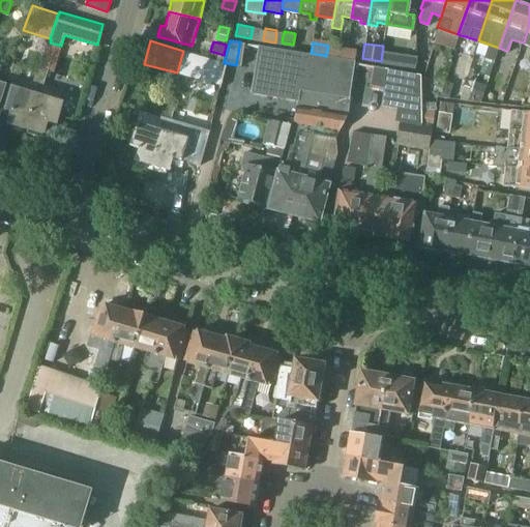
[(258,45),(251,87),(268,90),(274,48),(258,45)]
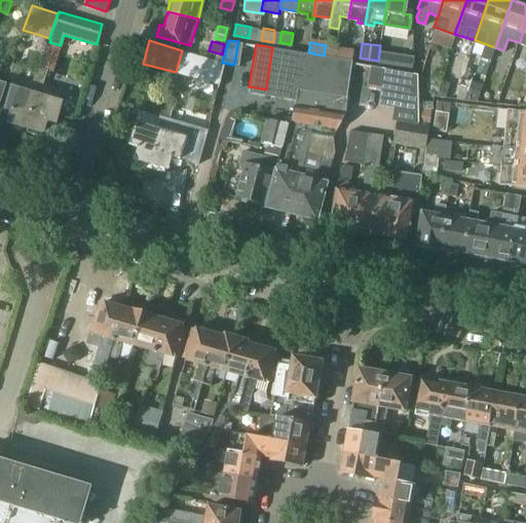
[(326,45),(324,55),(342,58),(343,47),(326,45)]
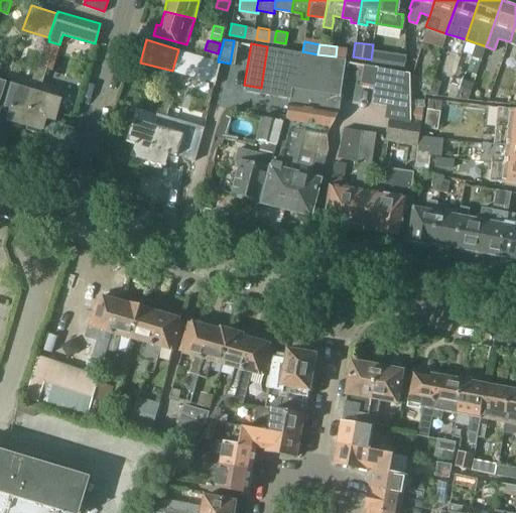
[(267,46),(261,88),(276,91),(283,49),(267,46)]
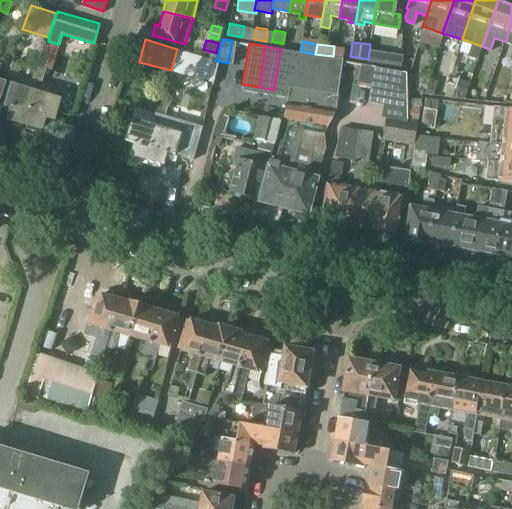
[(334,46),(333,56),(342,58),(343,48),(334,46)]
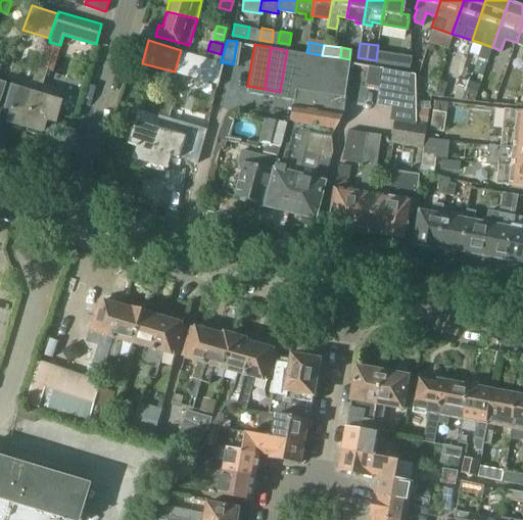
[(221,61),(181,50),(175,72),(216,83),(221,61)]
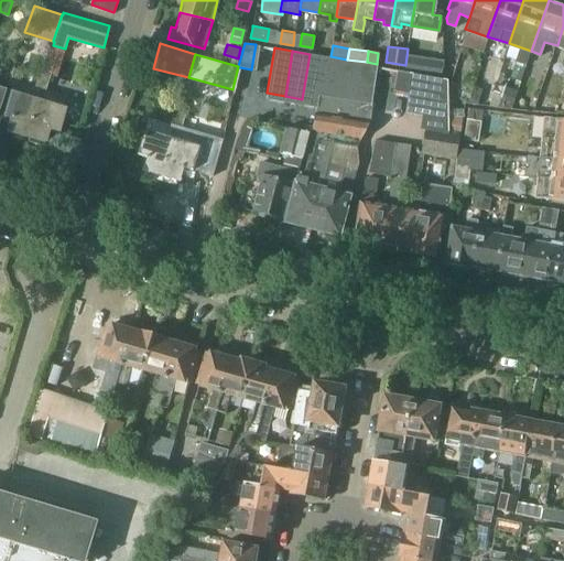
[(310,54),(302,99),(314,101),(315,98),(316,99),(317,96),(323,97),(326,76),(329,56),(328,56),(310,54)]
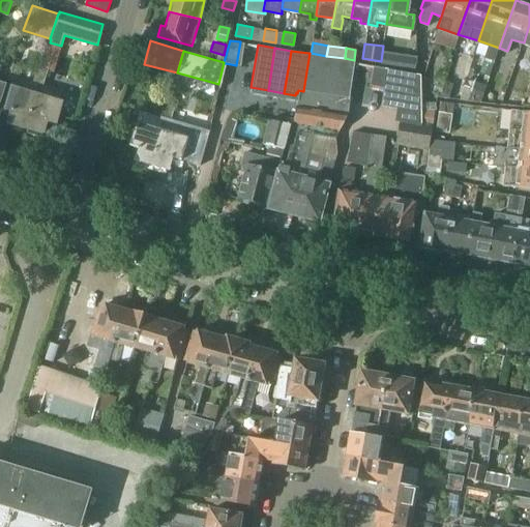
[(310,53),(306,71),(352,79),(354,61),(354,60),(345,58),(326,56),(311,53),(310,53)]
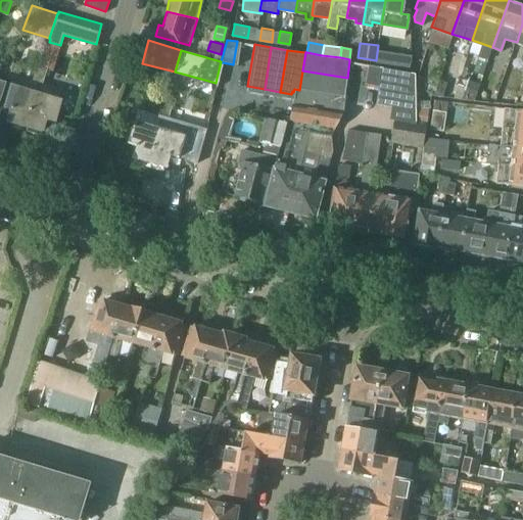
[(392,53),(391,64),(409,66),(411,55),(392,53)]
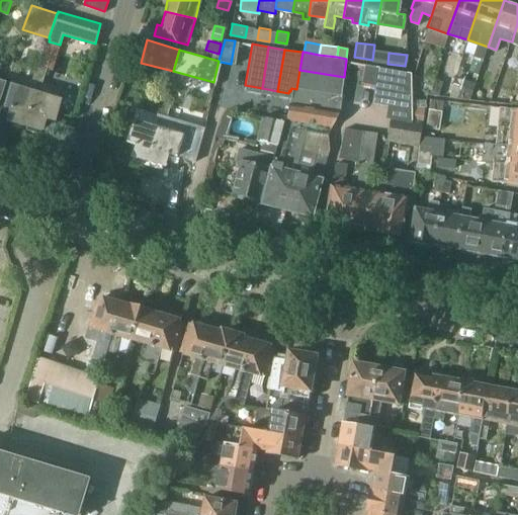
[(438,94),(449,59),(441,56),(429,93),(438,94)]
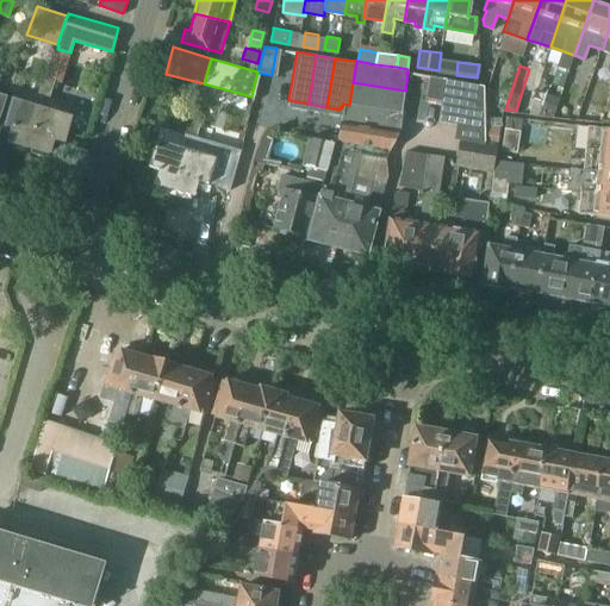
[(49,97),(54,80),(42,76),(37,93),(49,97)]
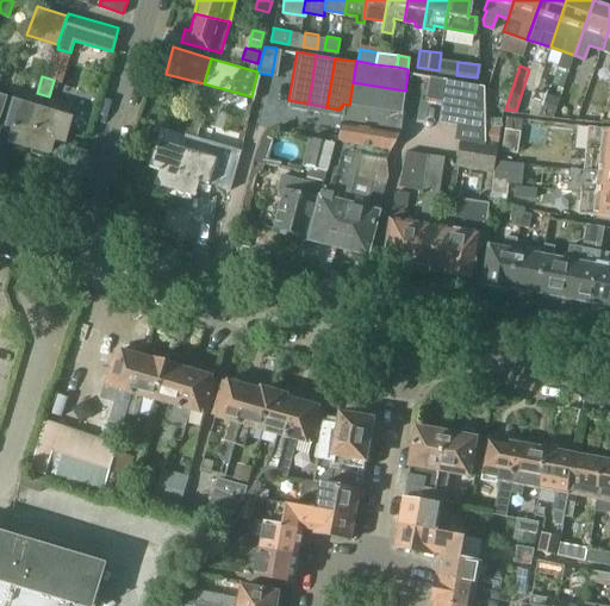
[(433,76),(429,98),(440,100),(444,79),(433,76)]
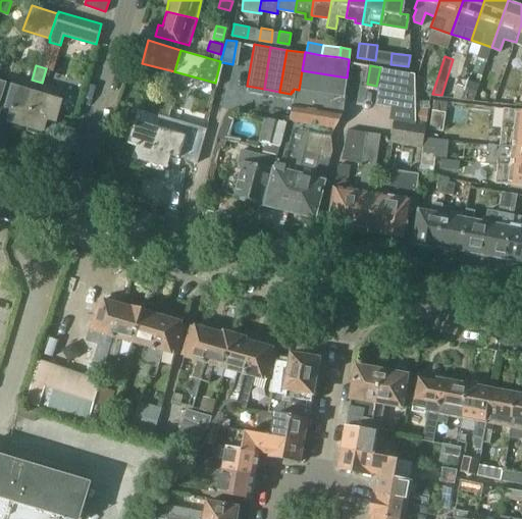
[(380,67),(375,103),(414,110),(413,72),(380,67)]
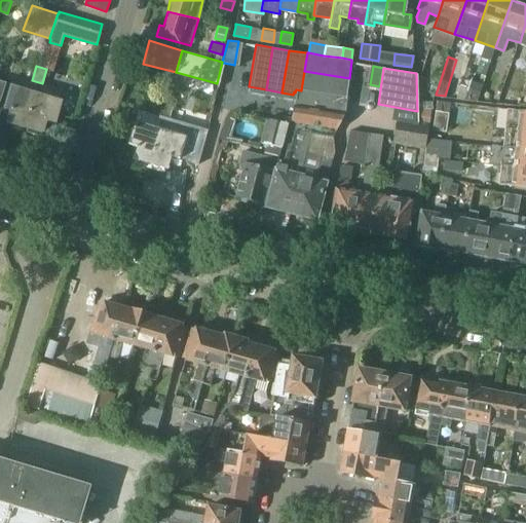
[(304,71),(301,90),(345,97),(345,98),(346,98),(349,78),(304,71)]
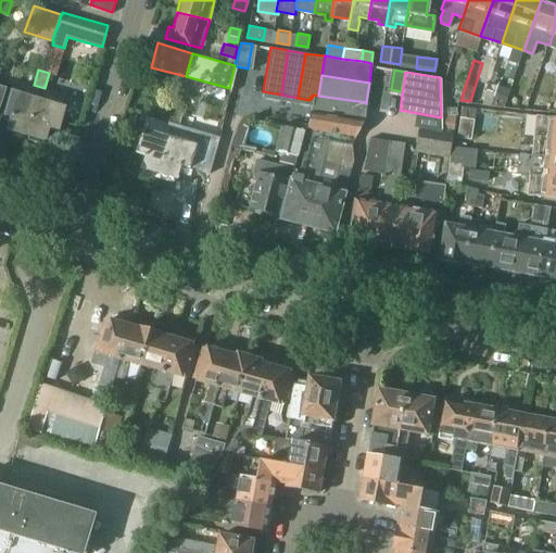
[(10,88),(2,111),(12,114),(8,127),(11,128),(11,133),(20,136),(23,133),(25,133),(37,96),(41,98),(45,88),(34,85),(32,95),(13,89),(10,88)]
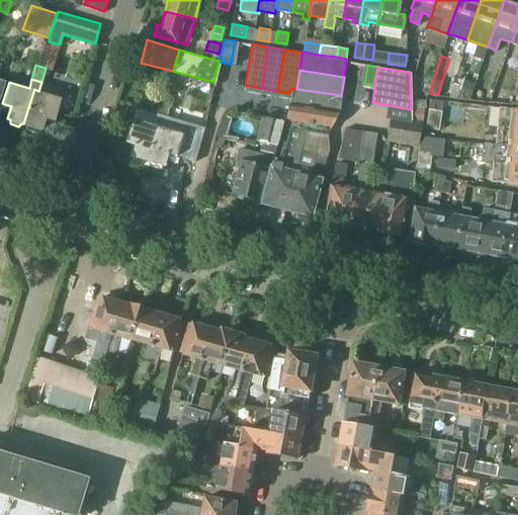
[(34,89),(23,123),(26,124),(27,129),(34,131),(37,127),(40,129),(45,116),(53,118),(55,114),(62,88),(41,82),(38,91),(34,89)]
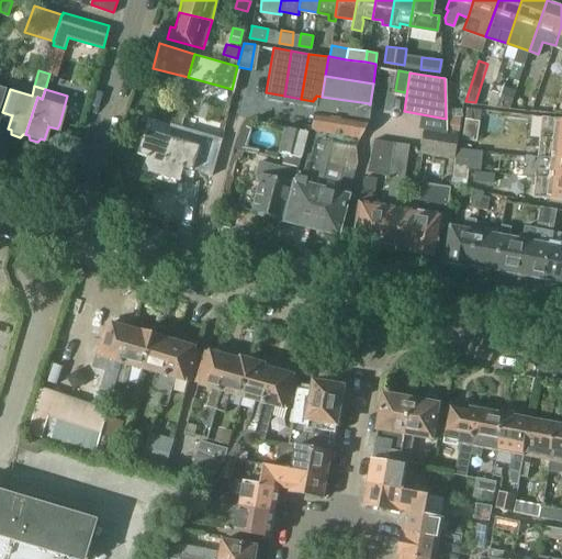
[(499,91),(496,104),(509,107),(513,97),(499,91)]
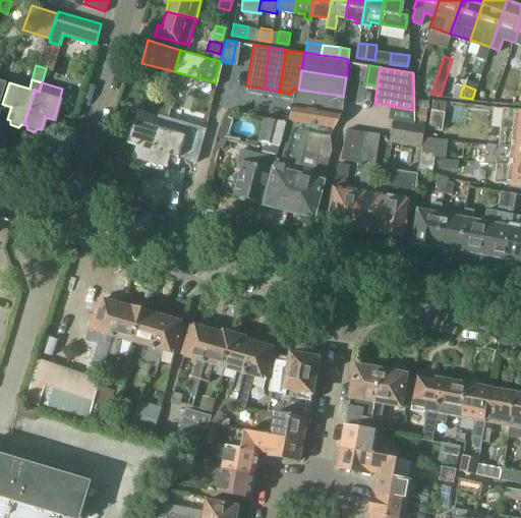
[(290,94),(290,98),(292,98),(291,104),(340,112),(342,97),(342,96),(298,90),(293,89),(292,92),(291,91),(290,94)]
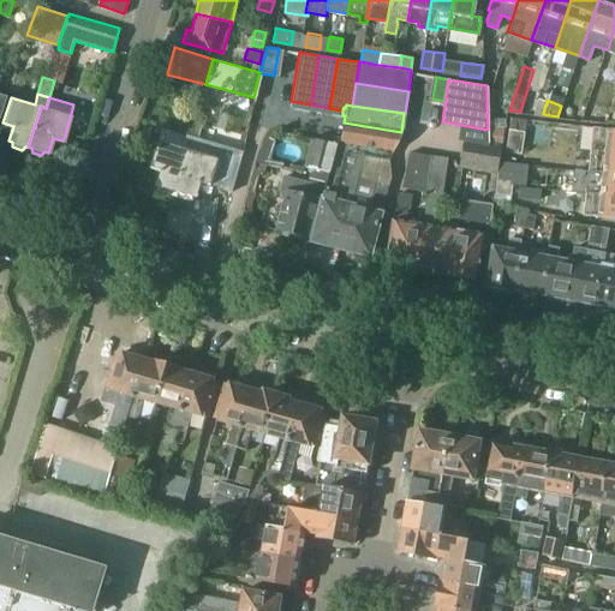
[(190,120),(185,137),(196,141),(197,137),(202,124),(190,120)]
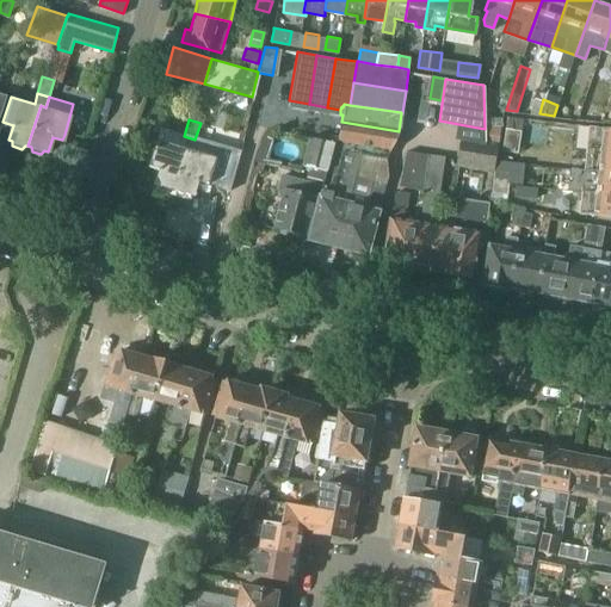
[(341,122),(338,141),(388,150),(399,131),(341,122)]
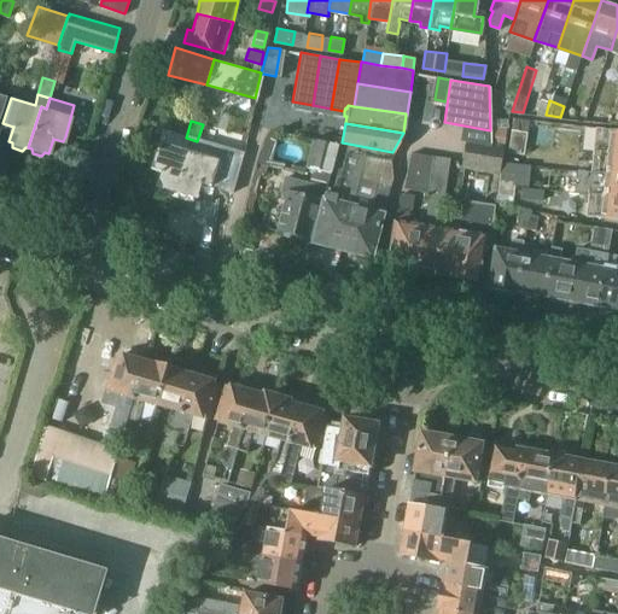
[(617,128),(596,127),(593,150),(617,151),(617,128)]
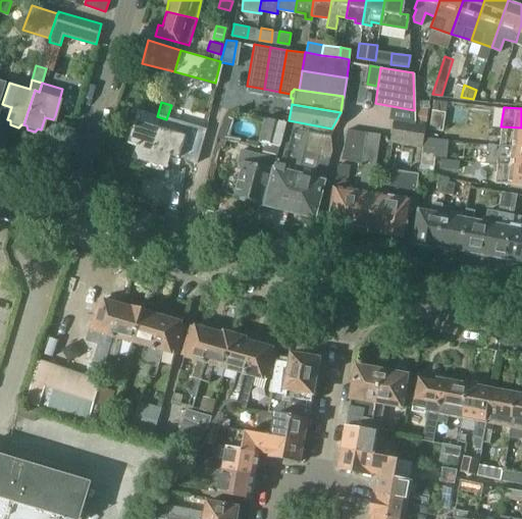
[(431,108),(430,118),(442,120),(445,110),(431,108)]
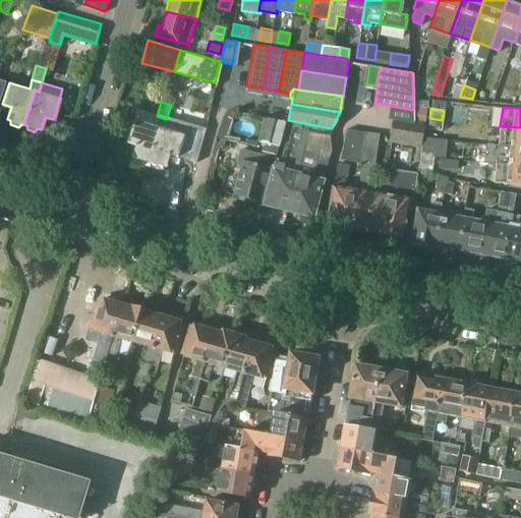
[(159,127),(149,161),(151,162),(150,166),(162,169),(163,166),(165,166),(169,154),(196,161),(206,128),(167,116),(166,119),(157,116),(154,125),(159,127)]
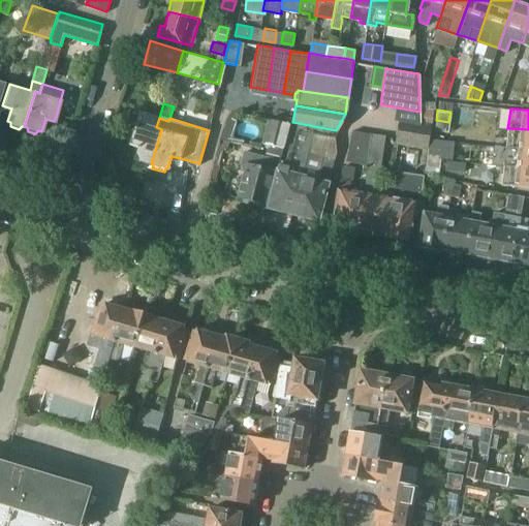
[(268,118),(261,144),(282,149),(287,123),(268,118)]
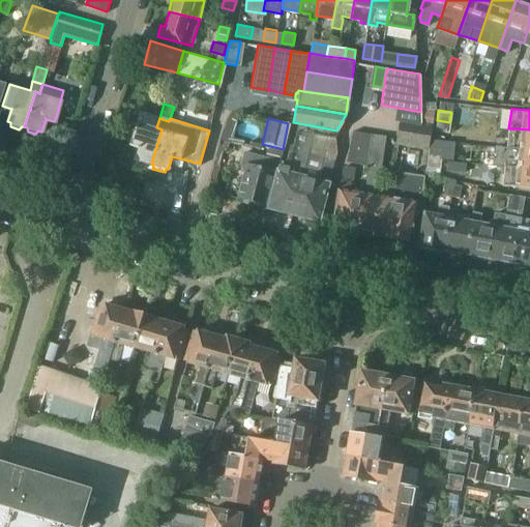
[(400,118),(395,143),(428,148),(431,123),(400,118)]
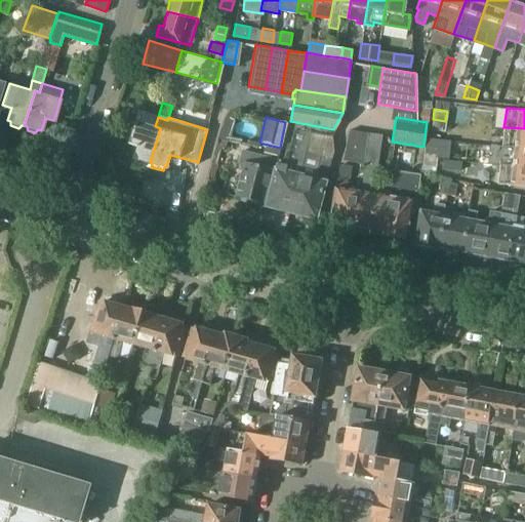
[(444,129),(445,121),(433,119),(432,127),(444,129)]
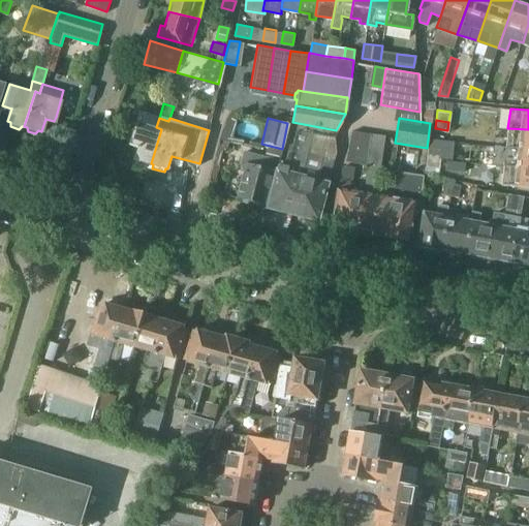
[(135,121),(128,144),(137,146),(133,159),(135,159),(136,164),(145,166),(149,163),(151,163),(161,129),(156,127),(135,121)]
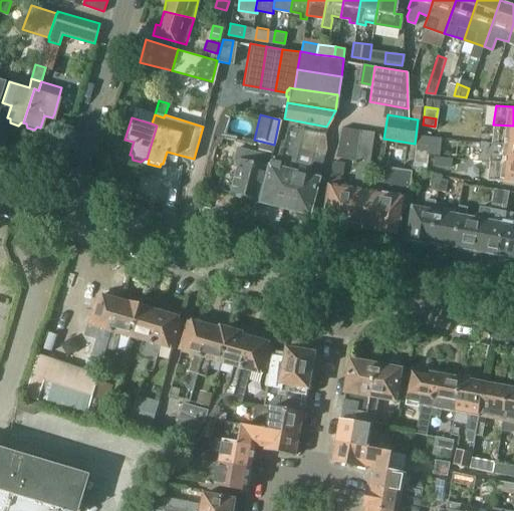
[(274,145),(270,160),(259,201),(283,207),(293,173),(292,173),(303,131),(322,134),(326,126),(284,118),(280,118),(279,119),(274,145)]
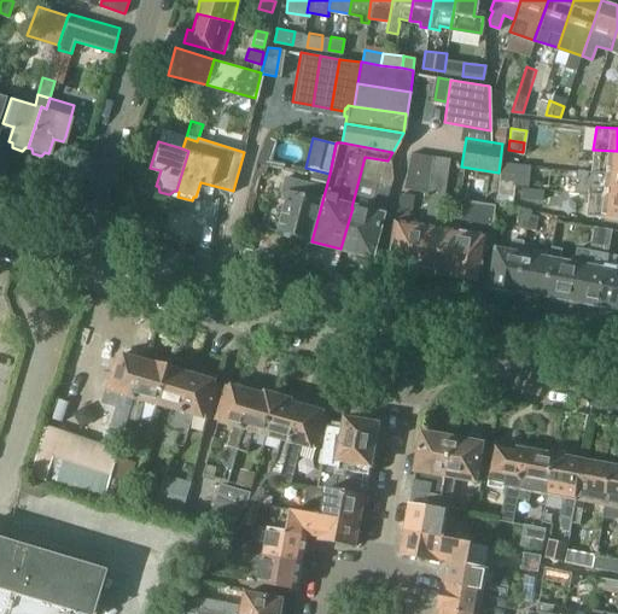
[(617,151),(593,150),(590,170),(617,173),(617,151)]
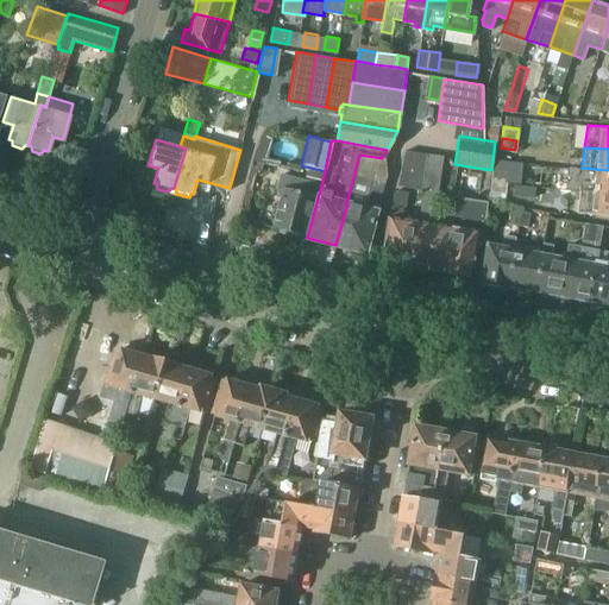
[(422,188),(427,152),(405,149),(401,171),(399,183),(422,188)]
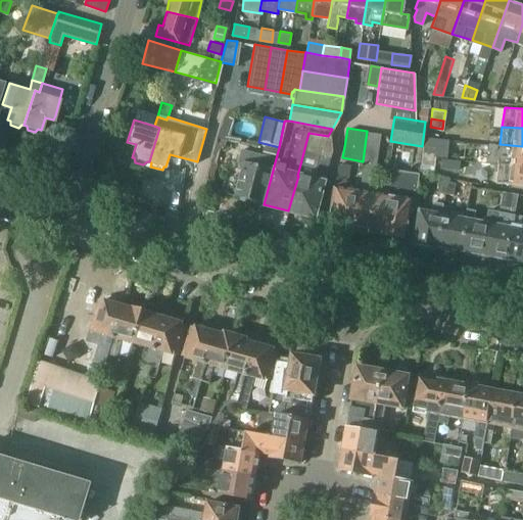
[(358,195),(353,229),(378,232),(383,196),(371,194),(380,133),(367,131),(363,161),(360,182),(358,195)]
